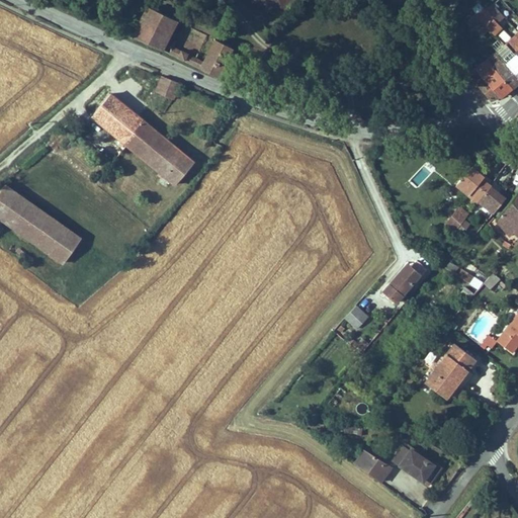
[(157,0),(154,0),(140,29),(168,42),(182,12),(157,0)]
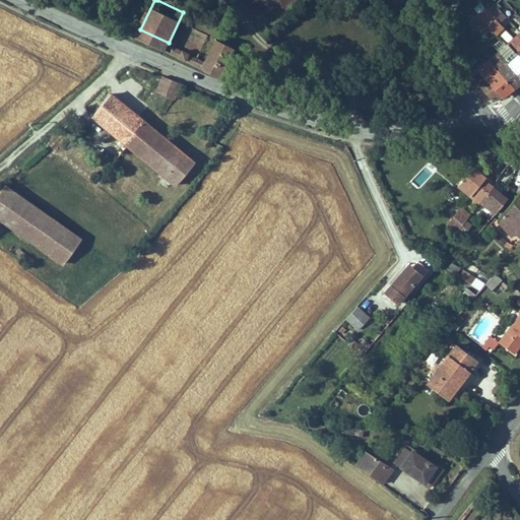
[(492,0),(491,1),(503,14),(511,8),(503,0),(492,0)]
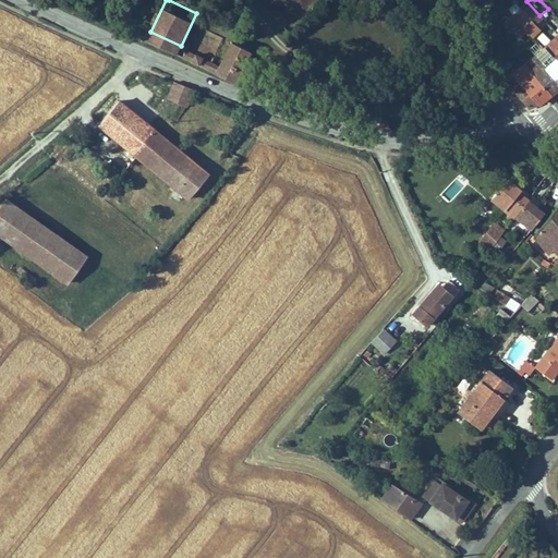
[(526,1),(518,7),(531,22),(540,15),(526,1)]
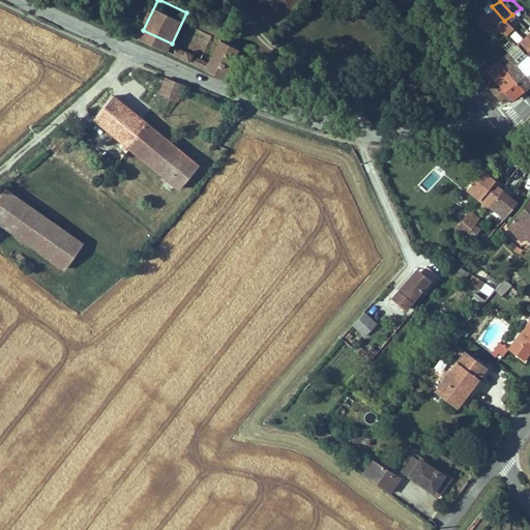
[(492,6),(481,13),(487,18),(496,28),(504,21),(492,6)]
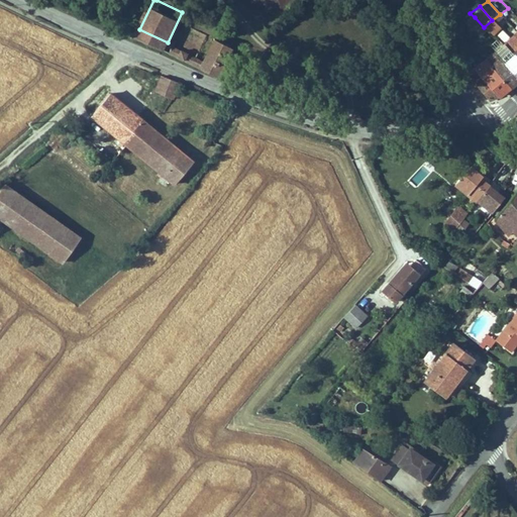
[(475,17),(470,13),(460,19),(464,23),(475,17)]
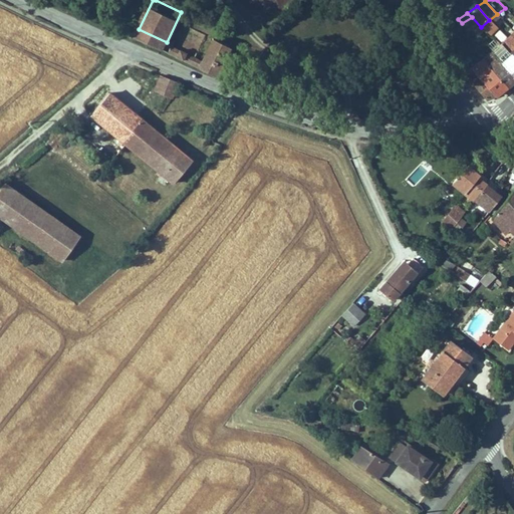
[(221,31),(206,61),(223,70),(238,39),(221,31)]
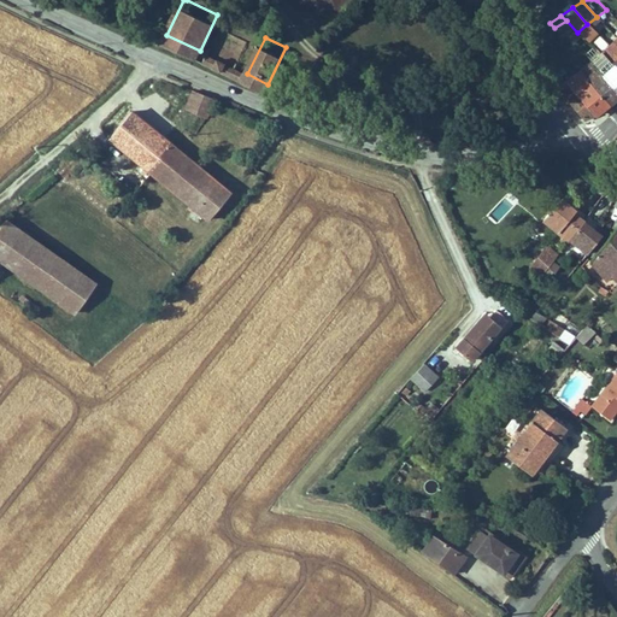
[(598,54),(616,75),(616,54),(607,46),(601,39),(591,47),(598,54)]
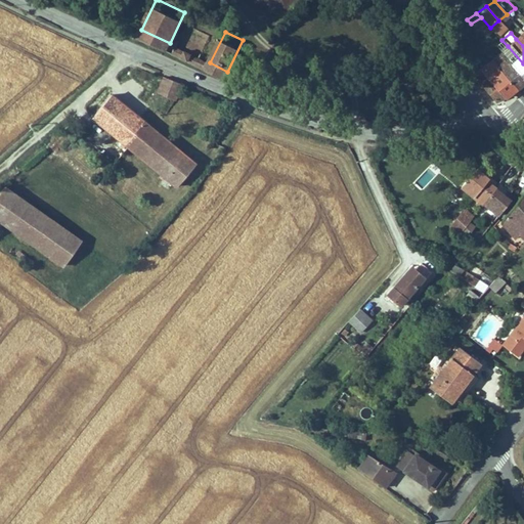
[(499,54),(523,83),(523,63),(508,46),(499,54)]
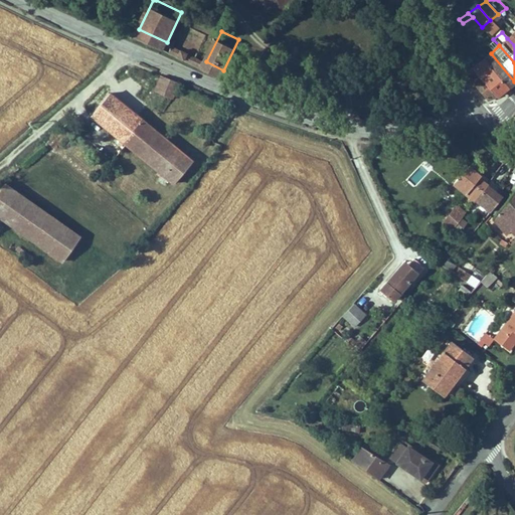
[(505,89),(514,81),(491,53),(485,59),(479,64),(485,70),(478,76),(493,96),(501,92),(505,89)]
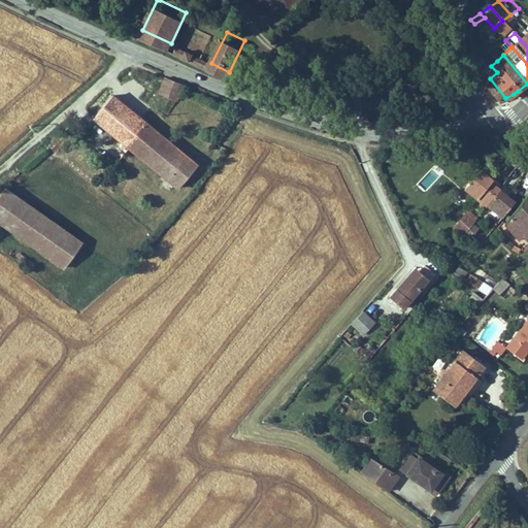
[(174,103),(182,87),(164,80),(156,98),(174,103)]
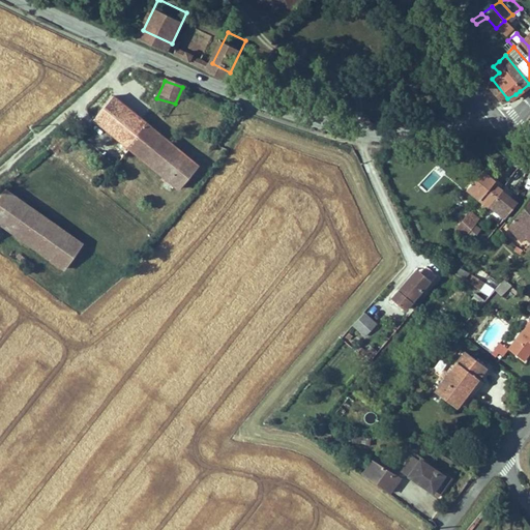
[(197,168),(117,101),(99,120),(180,186),(197,168)]
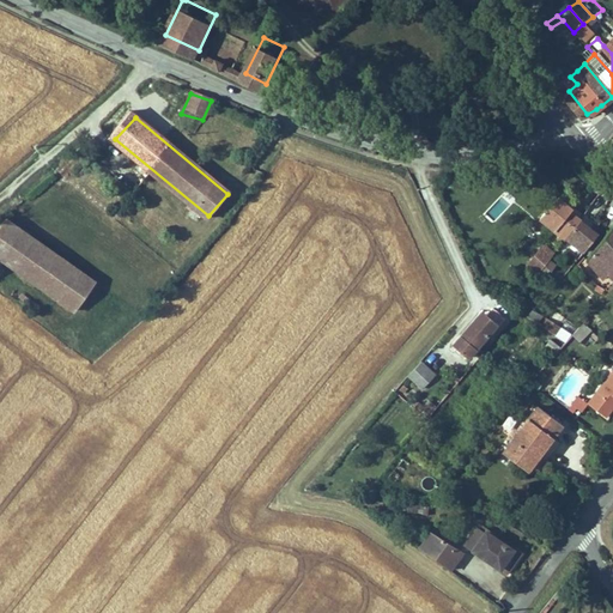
[(538,176),(546,189),(557,183),(550,169),(538,176)]
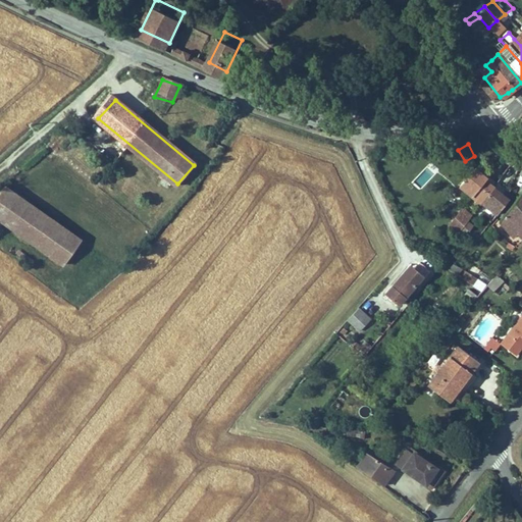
[(465,186),(476,195),(487,180),(490,178),(478,168),(475,171),(473,174),(465,186)]
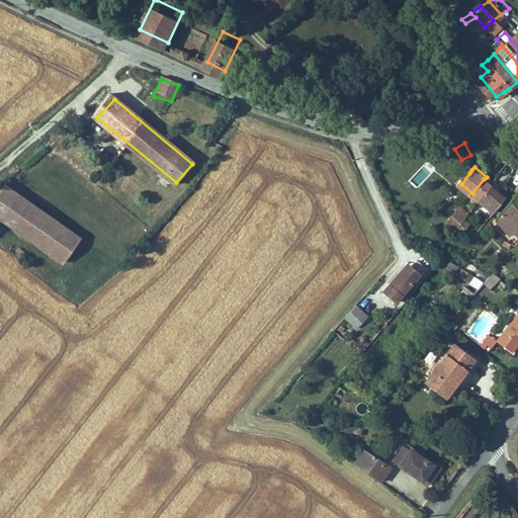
[(484,179),(472,193),(480,200),(492,186),(484,179)]
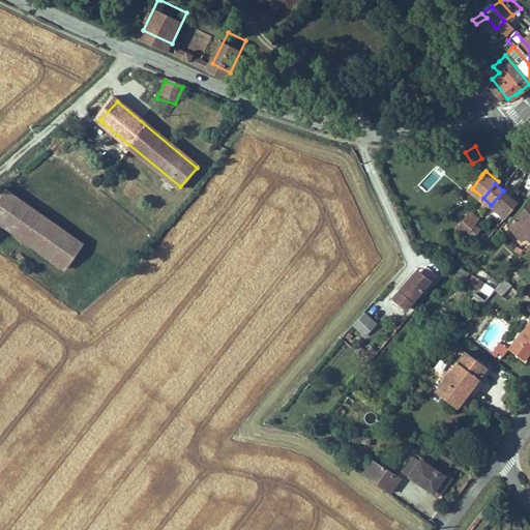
[(0,197),(0,222),(11,230),(29,207),(5,190),(0,197)]
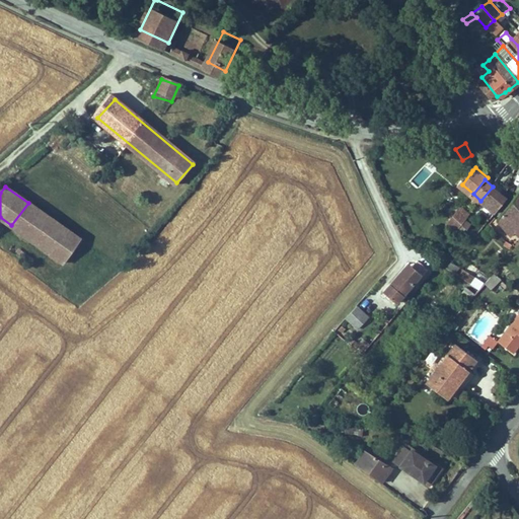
[(493,187),(480,201),(495,211),(506,198),(493,187)]
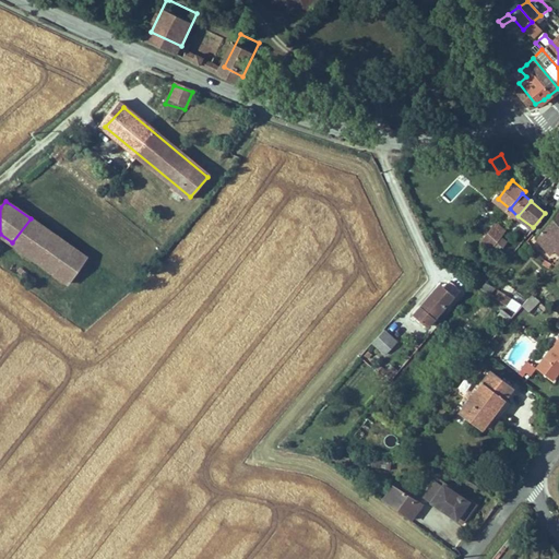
[(558,252),(558,210),(534,238),(551,254),(556,250),(558,252)]
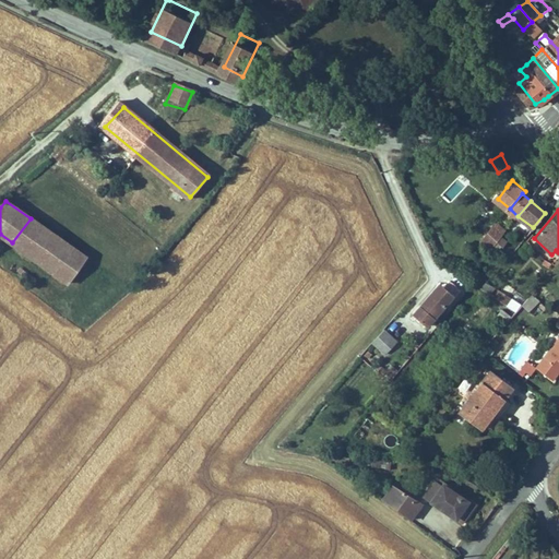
[(74,249),(31,218),(12,242),(58,274),(74,249)]
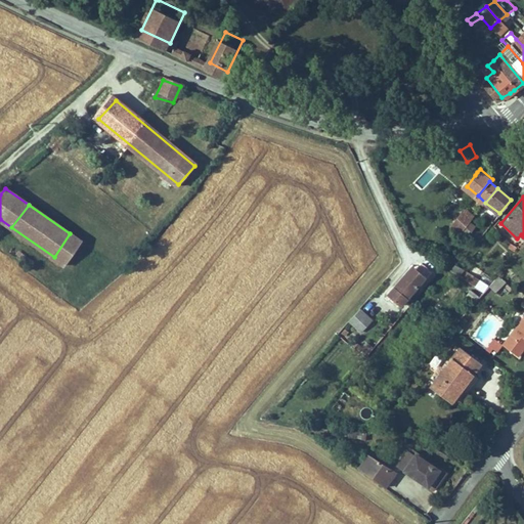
[(464,212),(455,222),(464,228),(472,219),(464,212)]
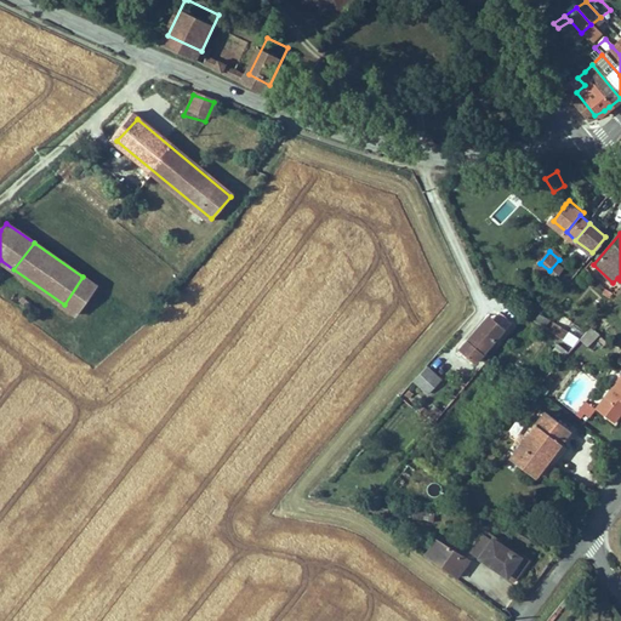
[(550,271),(540,263),(531,273),(540,280),(550,271)]
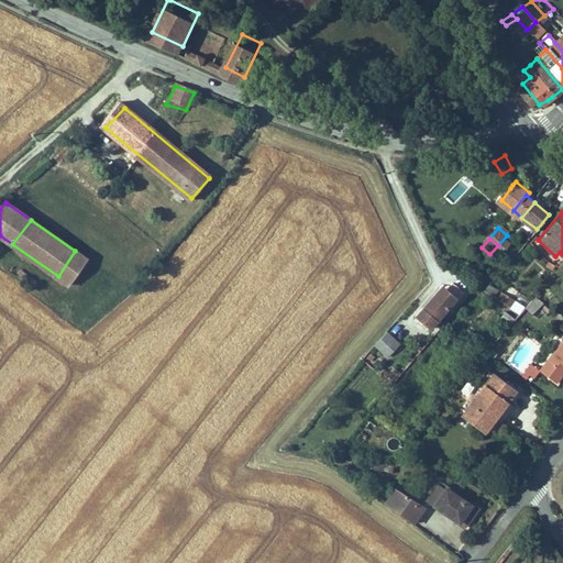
[(75,251),(58,276),(70,285),(88,260),(75,251)]
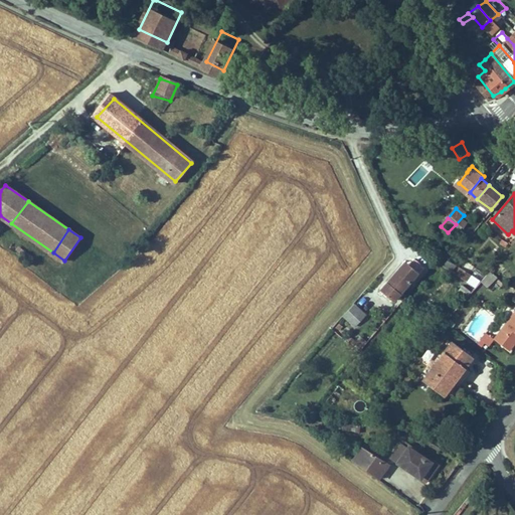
[(428,256),(416,246),(411,252),(422,263),(428,256)]
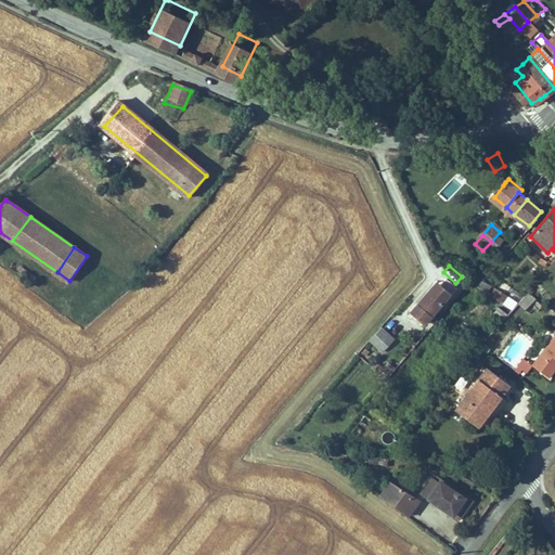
[(481,279),(477,285),(487,291),(491,284),(481,279)]
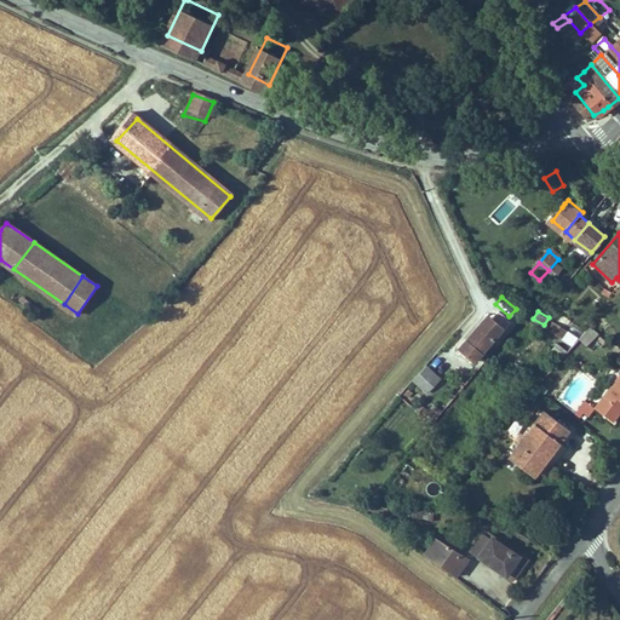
[(501,323),(489,313),(459,348),(472,359),(501,323)]
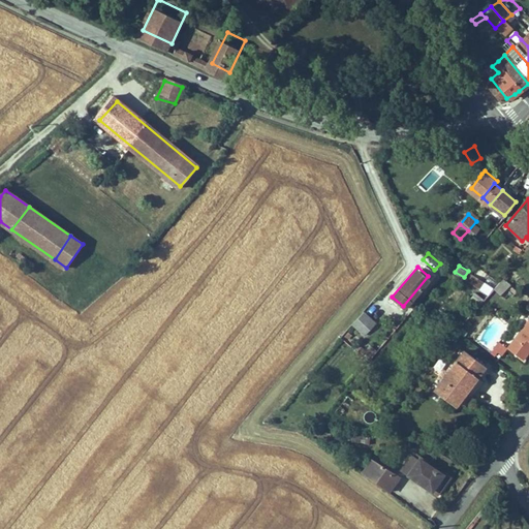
[(515,283),(521,277),(512,270),(506,277),(515,283)]
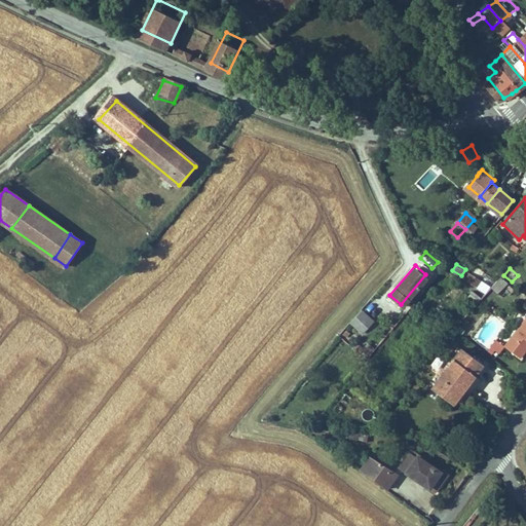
[(467,269),(461,277),(483,294),(489,287),(467,269)]
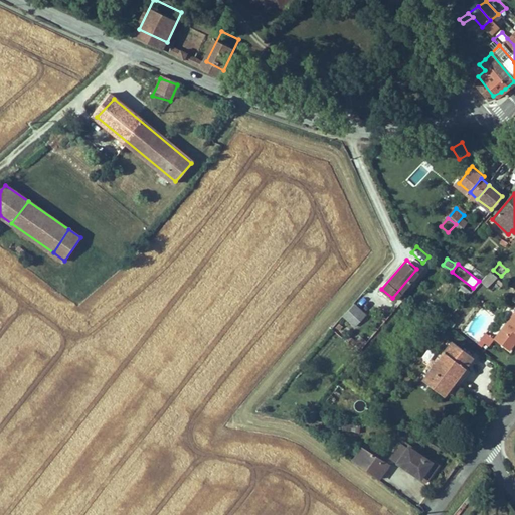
[(493,291),(502,280),(489,270),(480,281),(493,291)]
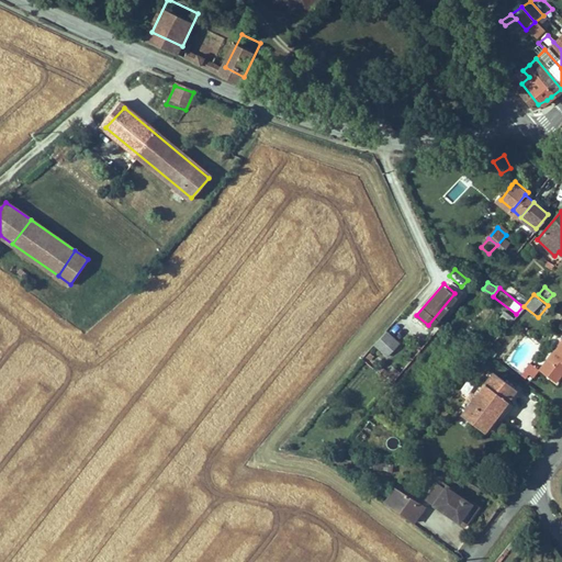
[(397,339),(384,328),(373,341),(386,353),(397,339)]
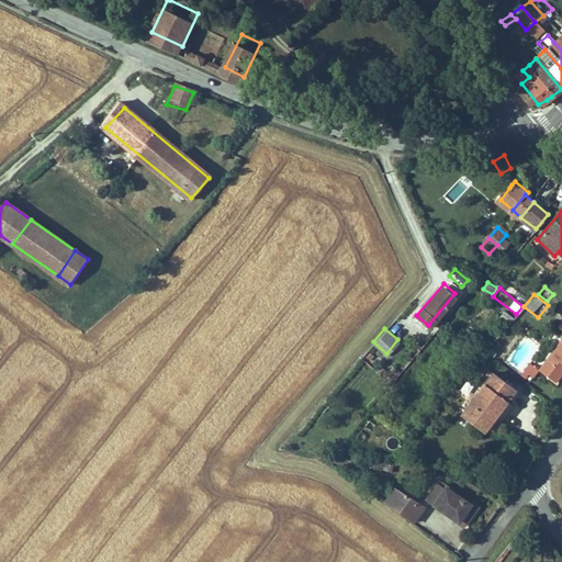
[(561,347),(540,377),(557,389),(561,380),(561,347)]
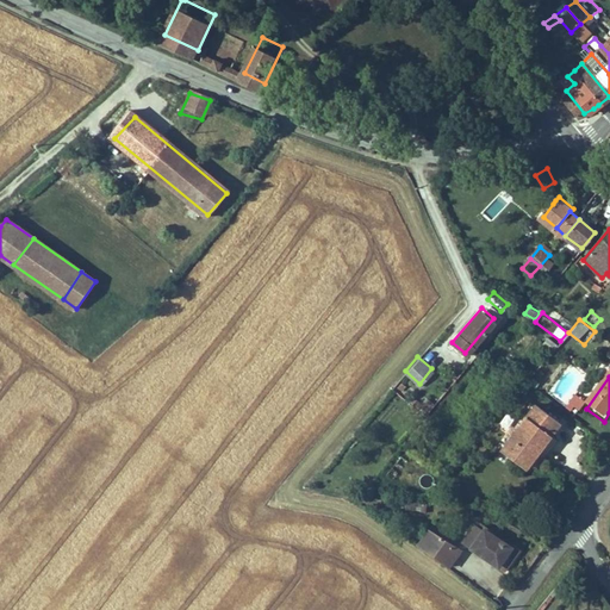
[(578,416),(584,408),(577,402),(571,410),(578,416)]
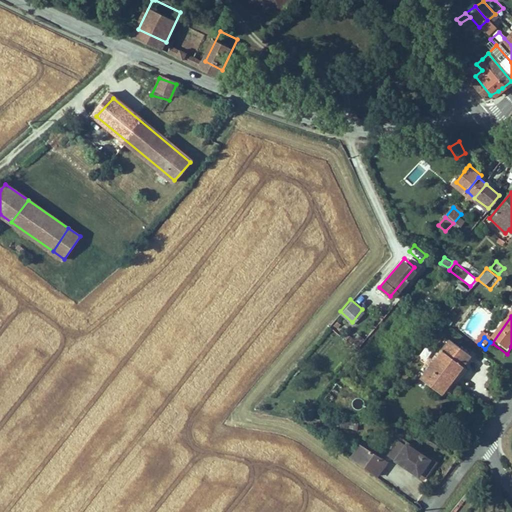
[(473,361),(453,345),(423,382),(443,398),(456,383),(473,361)]
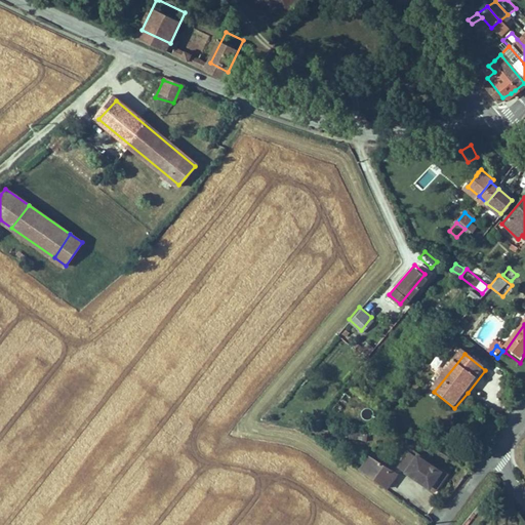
[(369,451),(359,463),(384,484),(395,471),(369,451)]
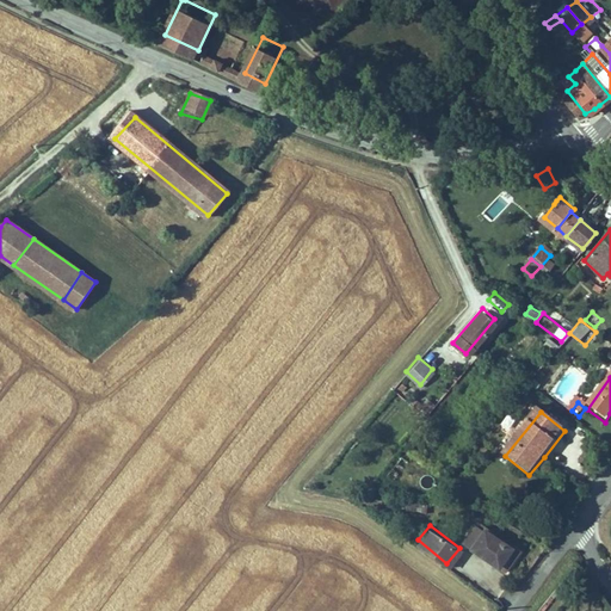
[(499,549),(504,543),(485,529),(469,548),(495,568),(500,561),(505,554),(499,549)]
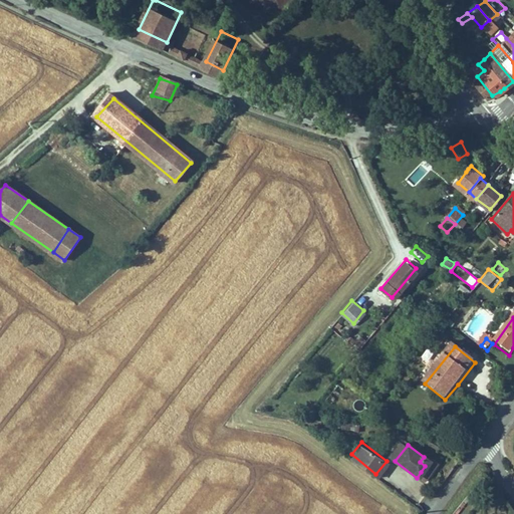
[(429,462),(424,457),(420,462),(425,466),(429,462)]
